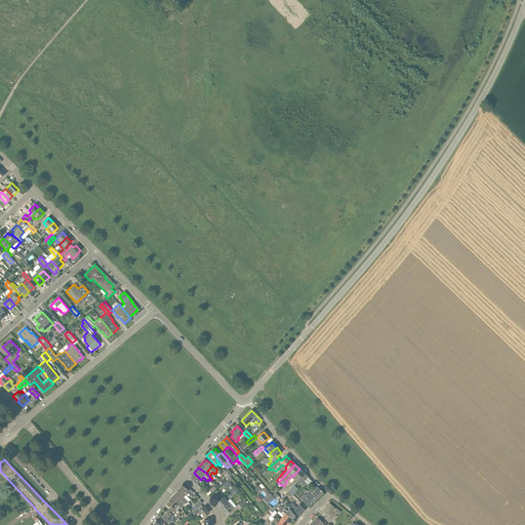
[(243,476),(246,474),(240,468),(238,470),(243,476)]
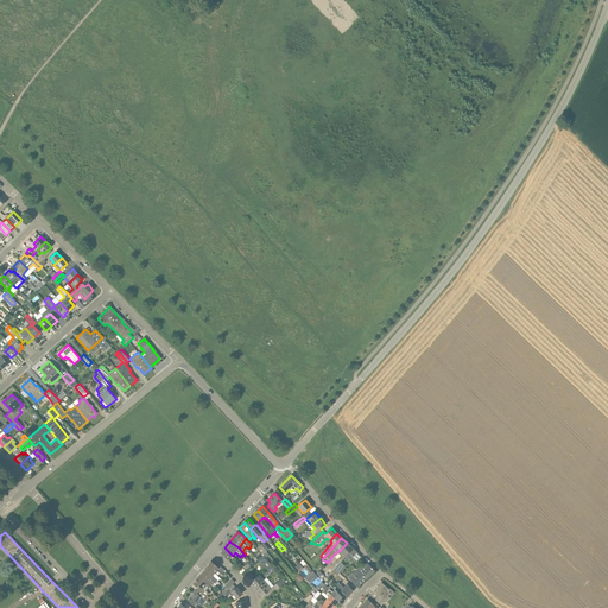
[(340,563),(344,557),(353,549),(347,543),(340,551),(341,552),(339,553),(341,556),(334,563),(330,567),(334,570),(335,569),(340,563)]
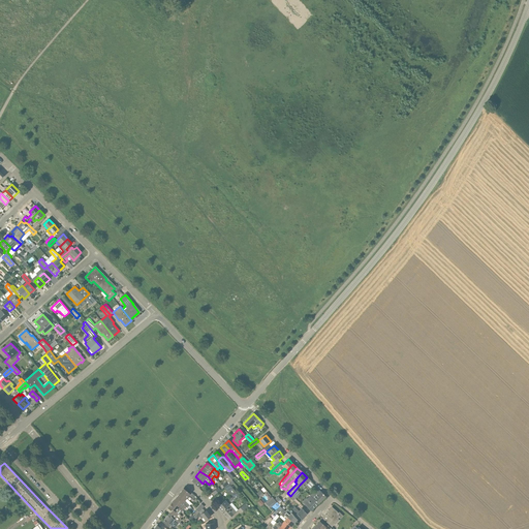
[(231,480),(227,474),(226,473),(223,476),(230,486),(235,483),(231,480)]
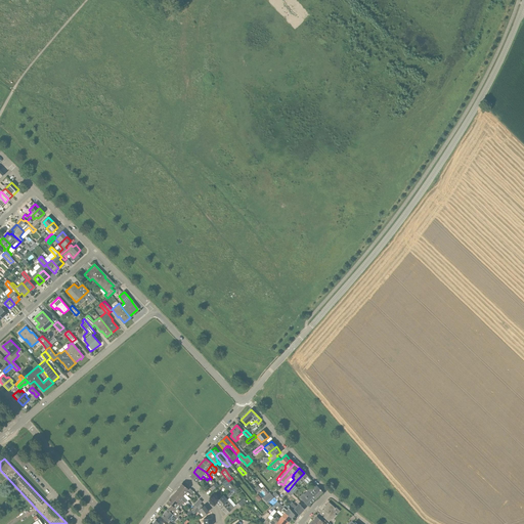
[(200,479),(201,479),(193,472),(189,477),(197,482),(200,479)]
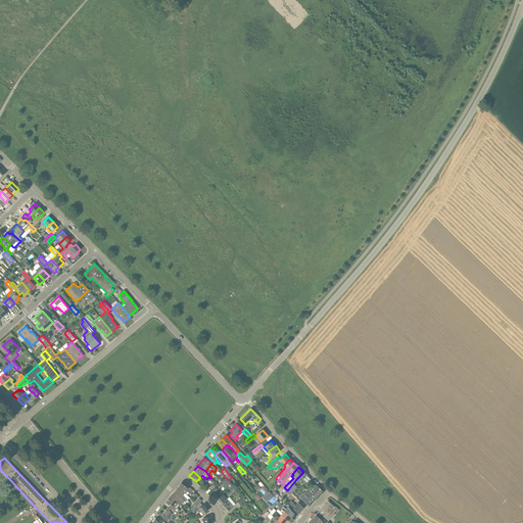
[(303,472),(296,479),(299,483),(303,479),(306,483),(311,479),(303,472)]
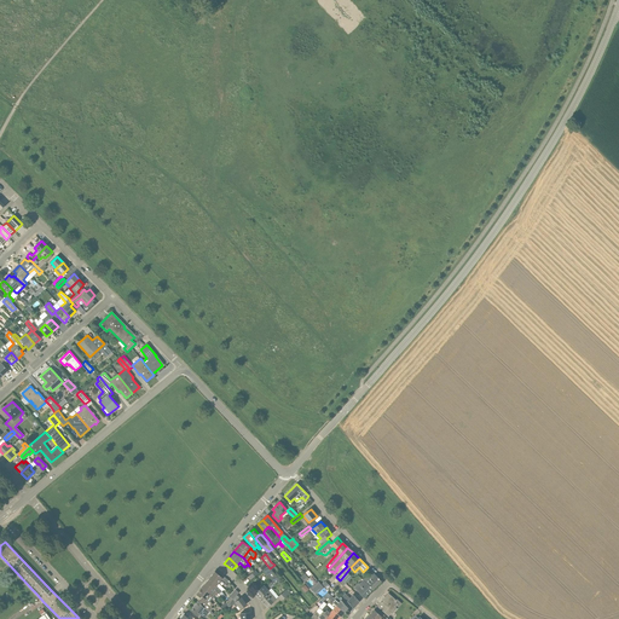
[(260,599),(268,590),(281,580),(268,566),(262,571),(270,579),(272,582),(270,584),(267,582),(264,585),(254,593),(259,599),(260,599)]
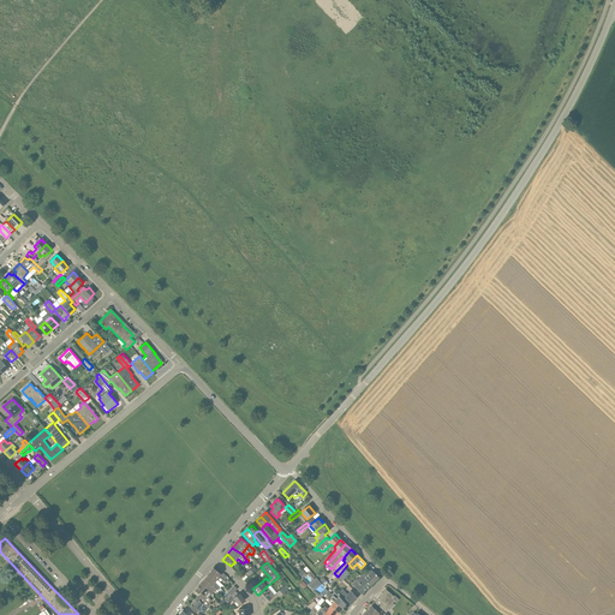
[(209,573),(216,579),(222,573),(219,569),(218,571),(214,568),(209,573)]
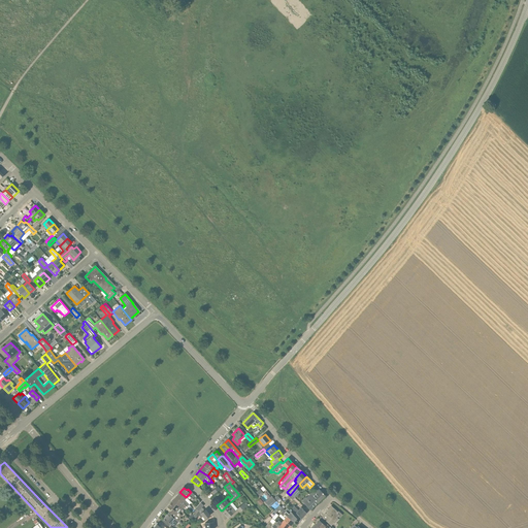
[(309,495),(317,503),(325,495),(318,488),(309,495)]
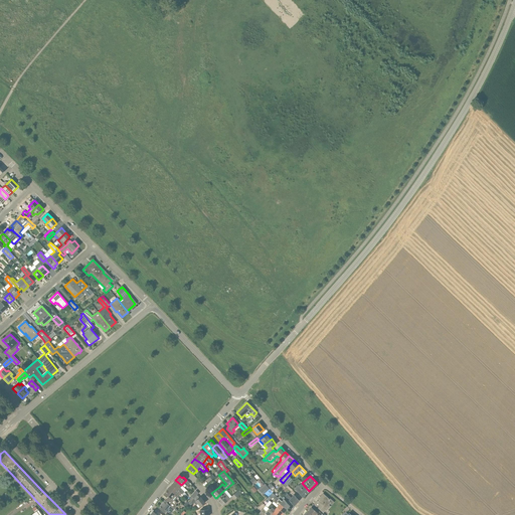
[(284,482),(288,486),(293,480),(291,479),(288,477),(284,482)]
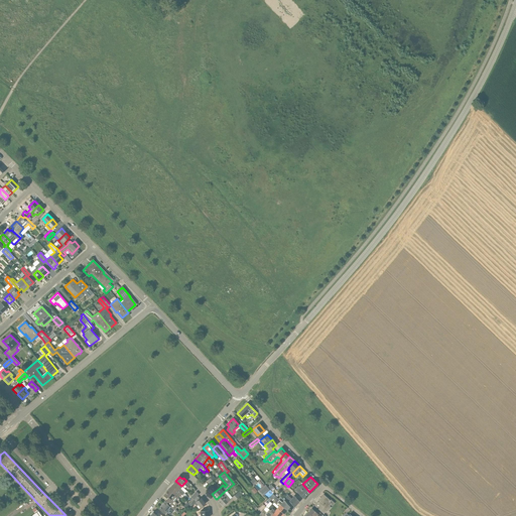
[(179,492),(180,494),(182,495),(184,499),(187,496),(184,493),(186,491),(181,486),(175,481),(172,486),(179,492)]
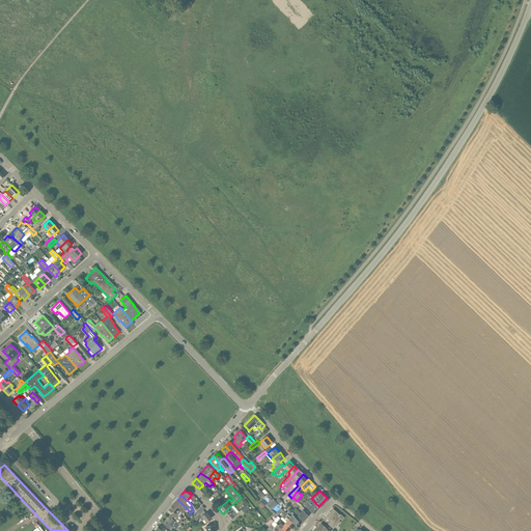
[(312,512),(318,506),(311,498),(308,501),(307,500),(304,504),(312,512)]
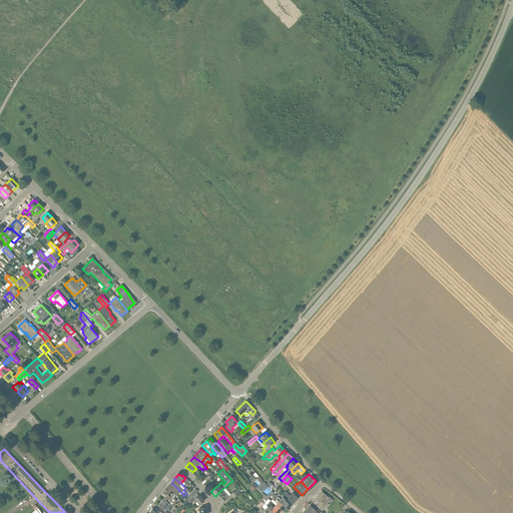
[(177,493),(179,491),(178,489),(171,483),(167,487),(179,497),(179,496),(177,493)]
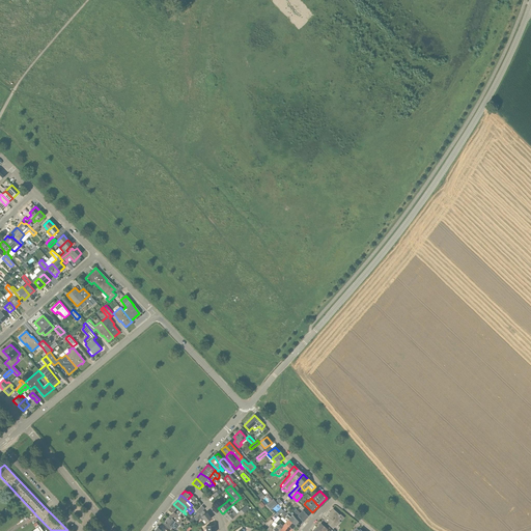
[(275,507),(278,504),(276,502),(274,500),(268,506),(271,510),(275,507)]
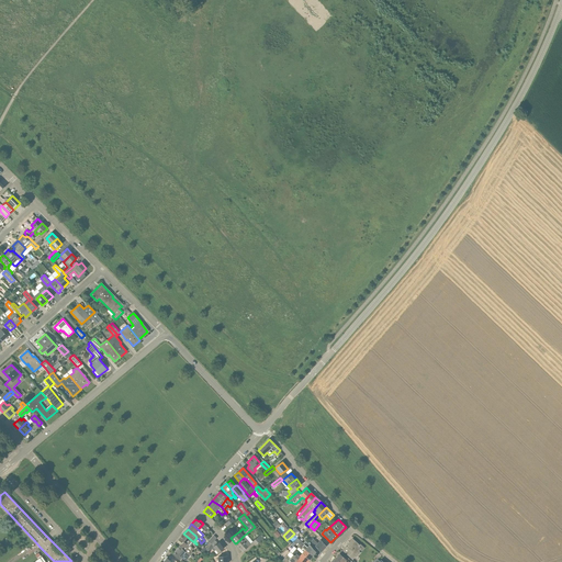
[(180,547),(186,552),(190,555),(193,552),(191,551),(193,549),(190,546),(193,542),(194,543),(195,544),(197,544),(183,534),(179,539),(183,542),(180,547)]
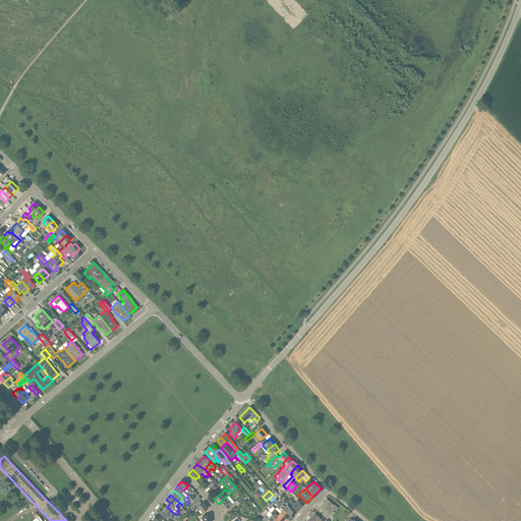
[(234,503),(237,506),(243,500),(243,499),(244,499),(242,497),(242,496),(241,497),(241,496),(234,503)]
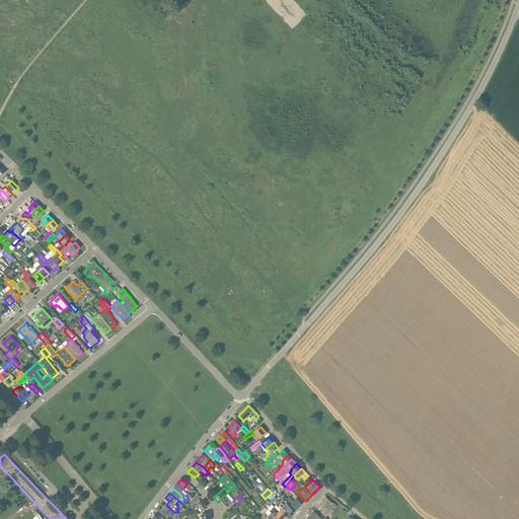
[(194,502),(189,506),(190,508),(195,503),(200,497),(197,495),(192,500),(194,502)]
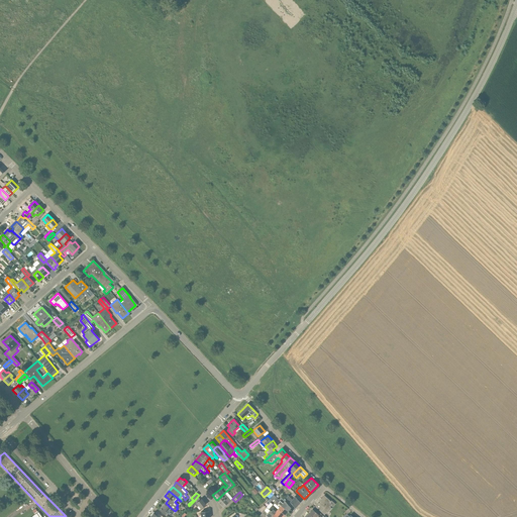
[(224,493),(217,500),(223,507),(231,500),(224,493)]
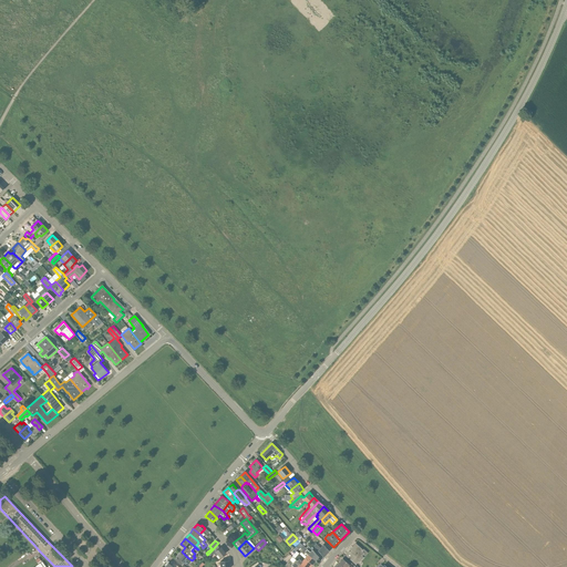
[(319,557),(321,554),(315,547),(312,549),(308,545),(306,548),(300,543),(298,545),(300,547),(315,560),(319,557)]
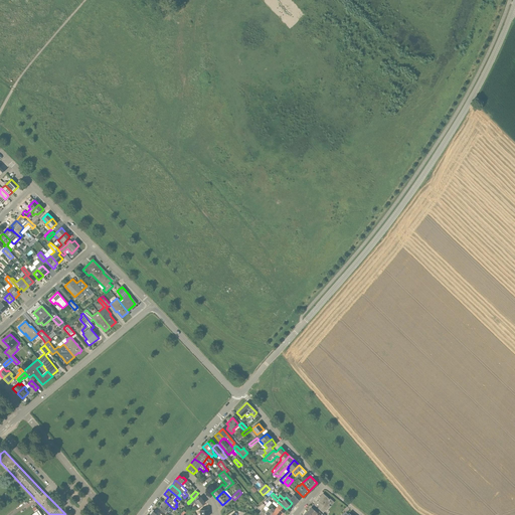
[(286,497),(292,503),(294,506),(299,500),(293,495),(291,498),(288,494),(286,496),(286,497)]
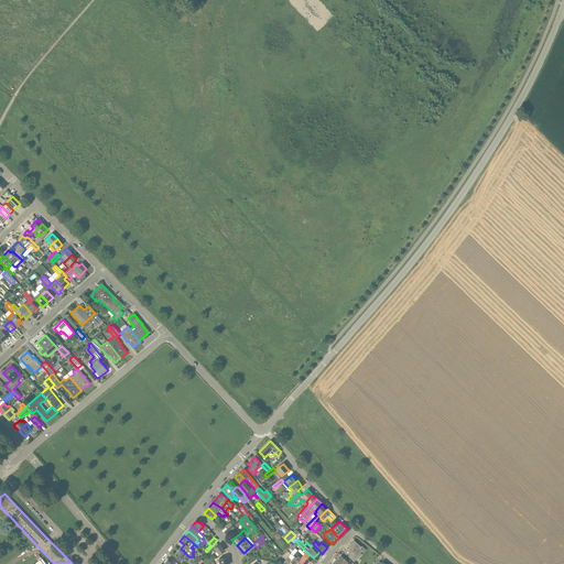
[(344,553),(354,562),(356,559),(357,560),(361,554),(360,553),(361,552),(360,551),(361,550),(359,548),(360,546),(354,541),(348,546),(349,548),(348,549),(347,549),(344,553)]
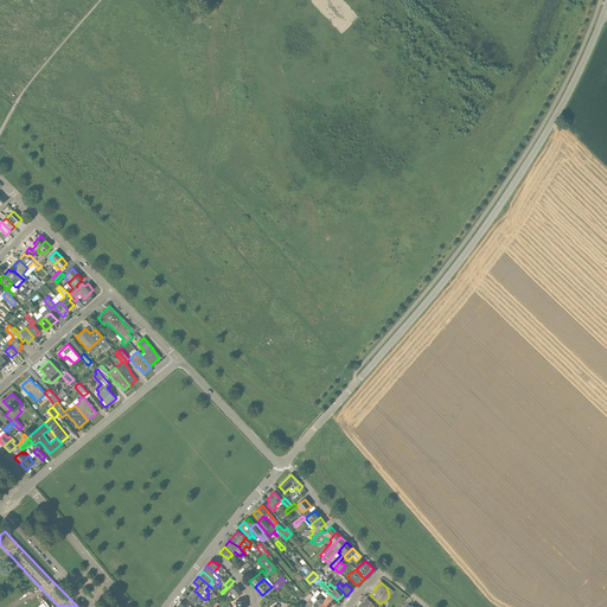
[(230,590),(228,588),(222,594),(224,596),(229,592),(231,595),(234,594),(236,596),(242,593),(236,586),(230,590)]
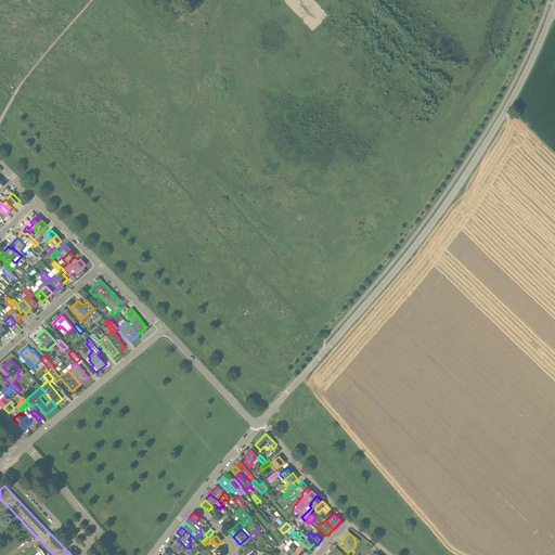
[(305,553),(308,549),(294,536),(296,538),(294,540),(299,545),(298,546),(305,553)]
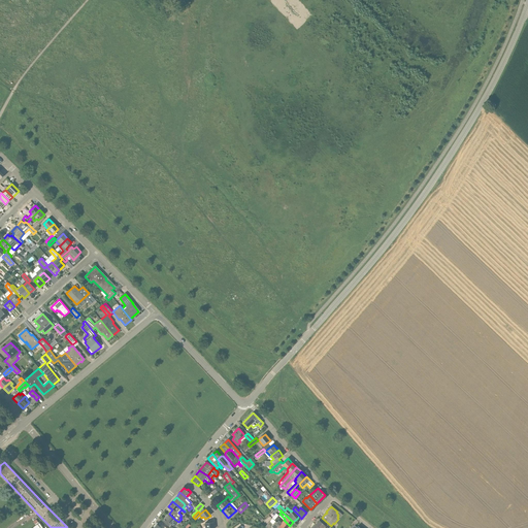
[(174,519),(169,514),(163,522),(169,526),(170,524),(171,525),(173,521),(172,521),(174,519)]
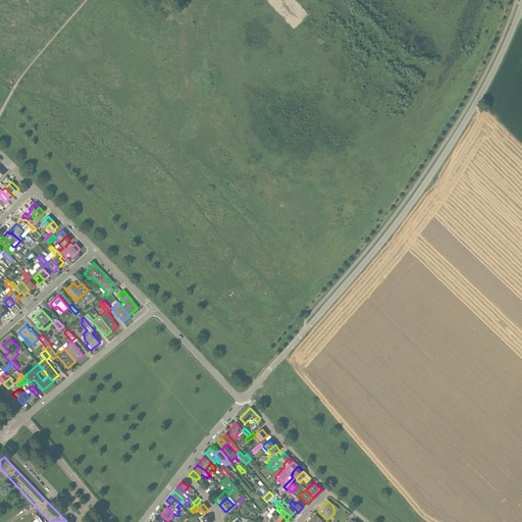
[(279,521),(284,521),(286,520),(280,514),(279,515),(274,510),(271,514),(279,521)]
